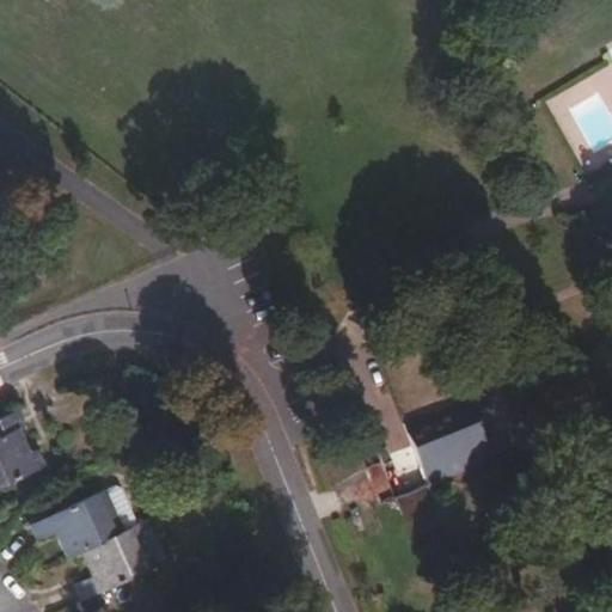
[(409,430),(428,478),(493,453),(473,405),(409,430)]
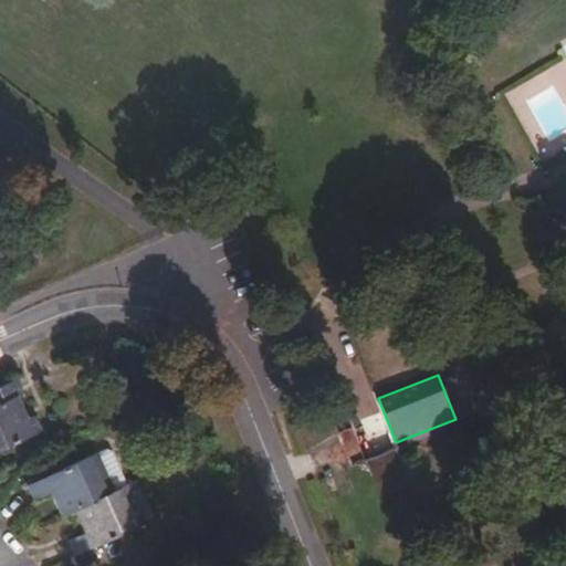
[(24,394),(18,378),(0,386),(0,451),(42,432),(34,416),(25,418),(17,397),(24,394)]
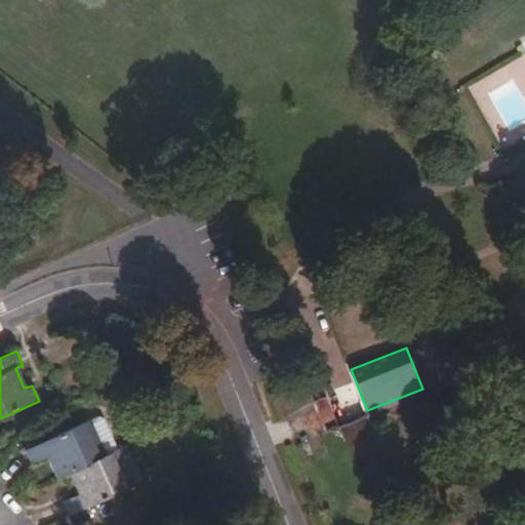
[(386,457),(367,410),(337,421),(356,469),(386,457)]
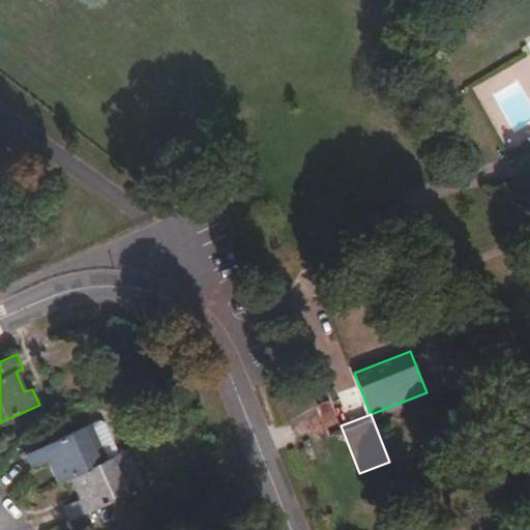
[(107,459),(117,454),(101,421),(92,424),(107,459)]
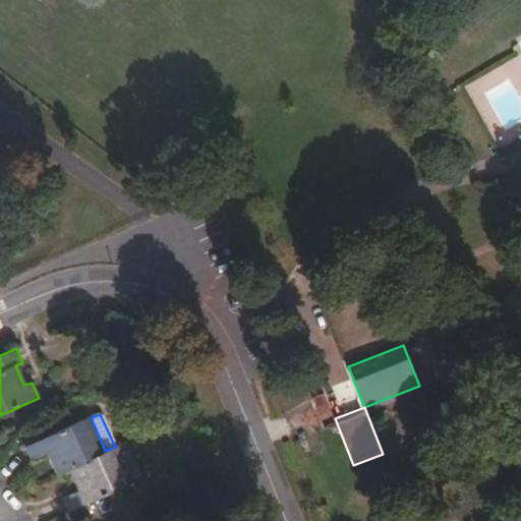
[(47,454),(56,473),(67,469),(105,451),(91,417),(26,447),(32,461),(47,454)]
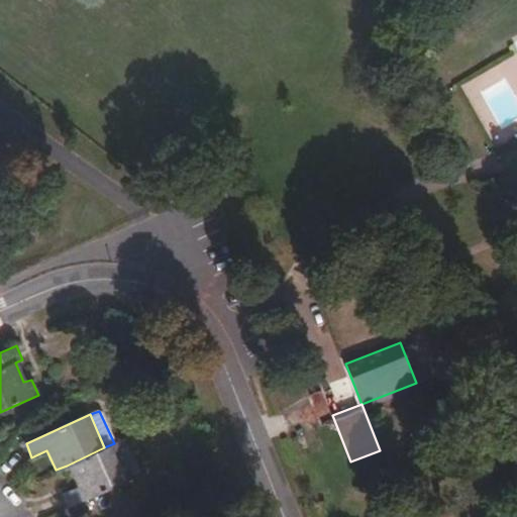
[(140,476),(123,439),(114,443),(104,447),(67,466),(77,488),(63,494),(70,508),(140,476)]
